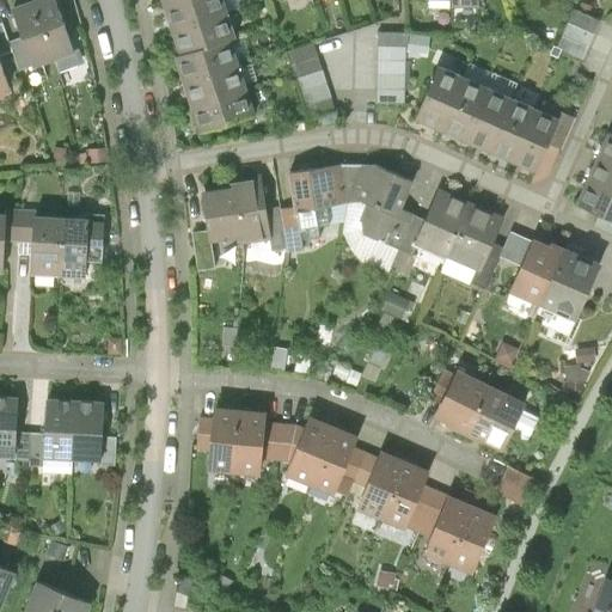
[(53,0),(44,0),(32,5),(53,60),(73,53),(53,0)]
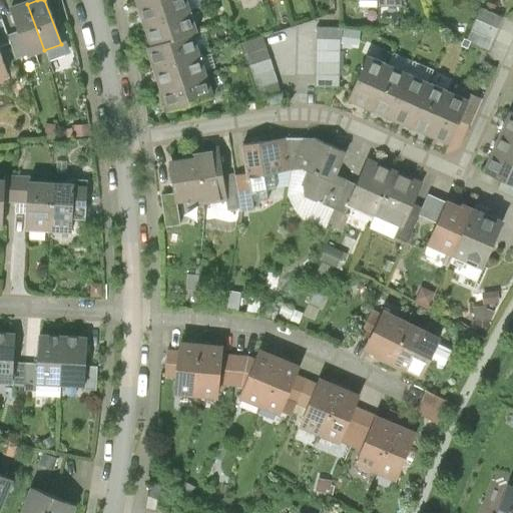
[(189,11),(184,0),(152,0),(137,5),(144,26),(189,11)]
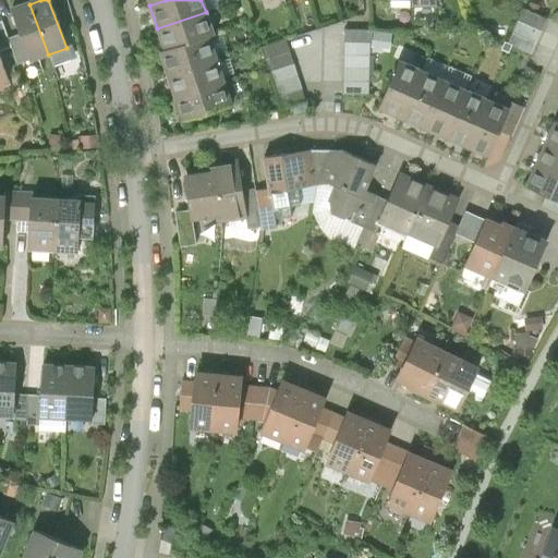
[(29,61),(48,55),(29,4),(12,11),(21,36),(29,61)]
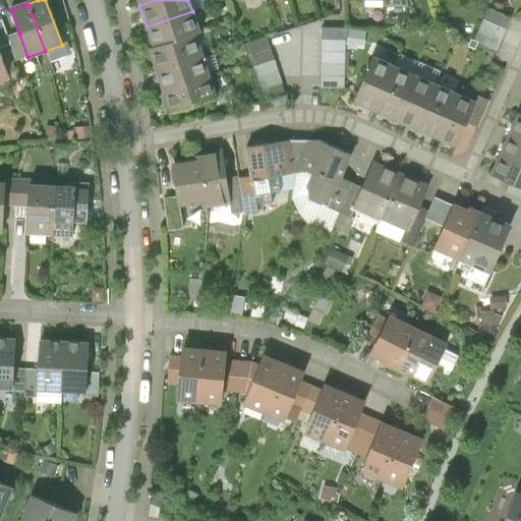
[(486,10),(472,43),(495,52),(509,19),(486,10)]
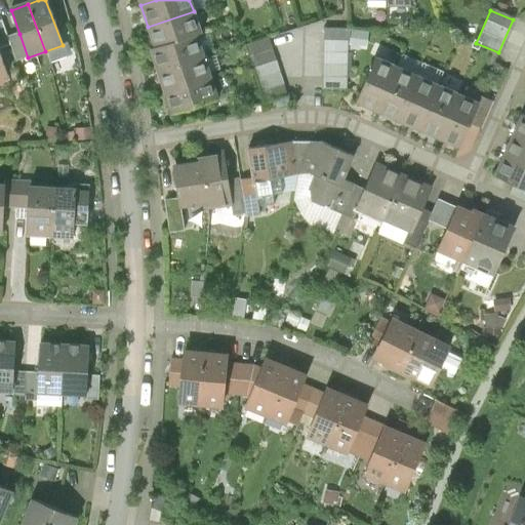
[(201,33),(194,11),(148,27),(155,48),(195,35),(201,33)]
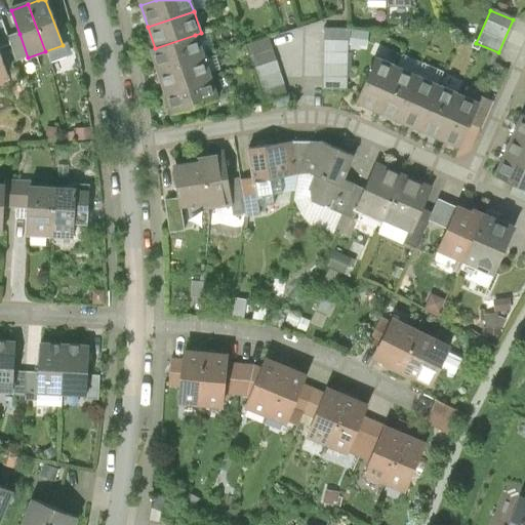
[(0,49),(11,46),(8,38),(2,22),(0,22),(0,49)]
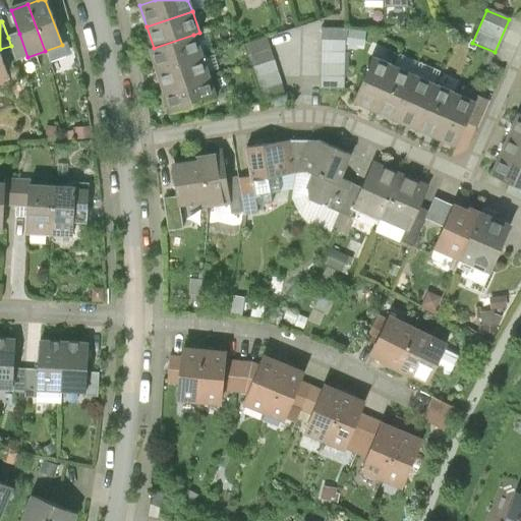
[(321,30),(320,90),(343,91),(344,30),(321,30)]
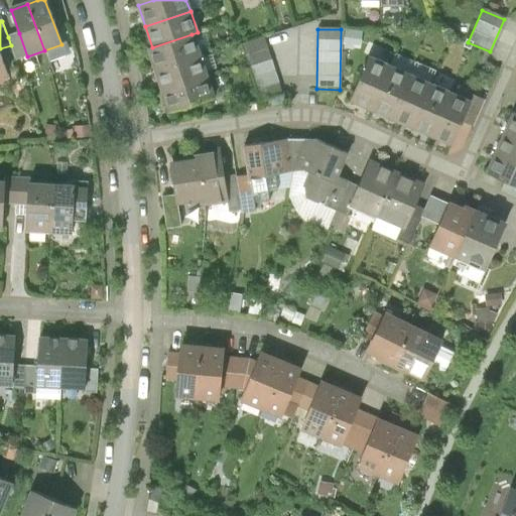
[(19,33),(8,37),(11,45),(17,60),(27,56),(19,33)]
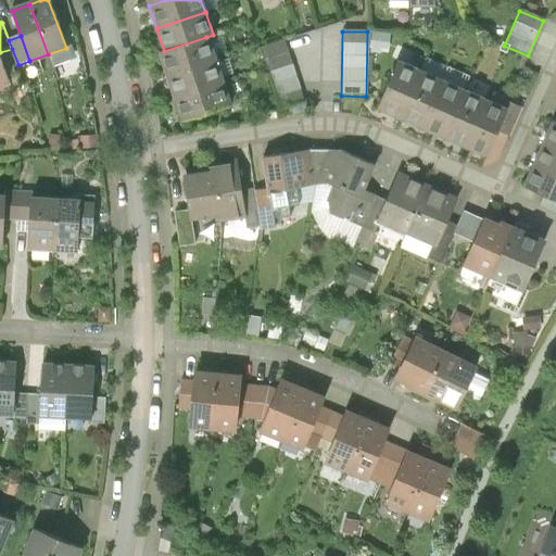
[(370,36),(369,51),(379,52),(379,47),(383,47),(384,37),(370,36)]
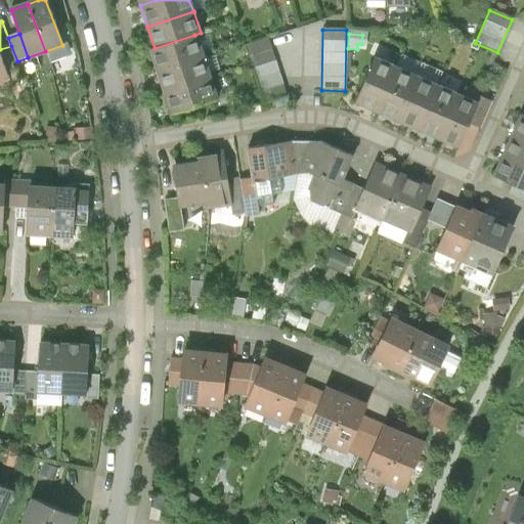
[(149,50),(157,71),(202,56),(194,35),(155,48),(149,50)]
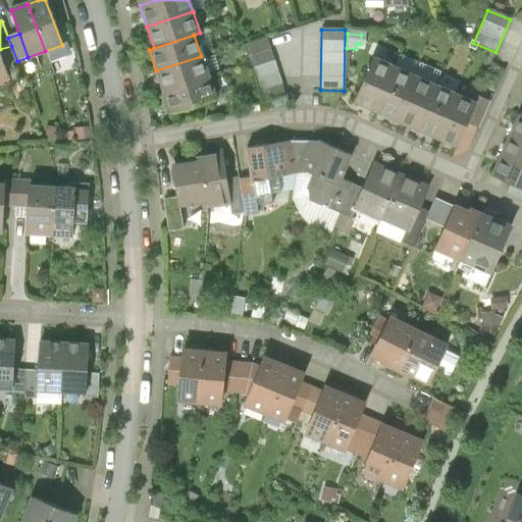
[(283,95),(266,39),(244,46),(261,102),(283,95)]
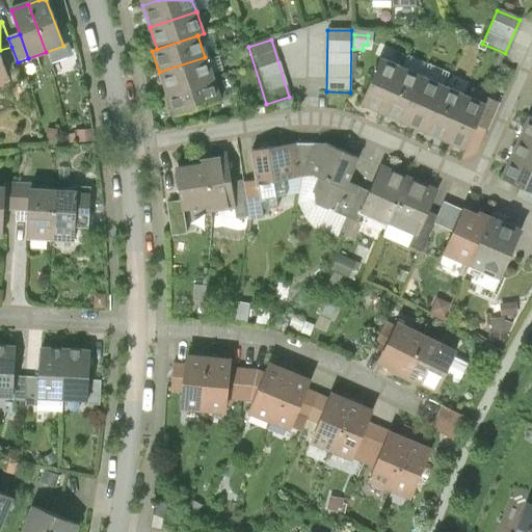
[(69,44),(63,46),(46,52),(51,65),(74,57),(69,44)]
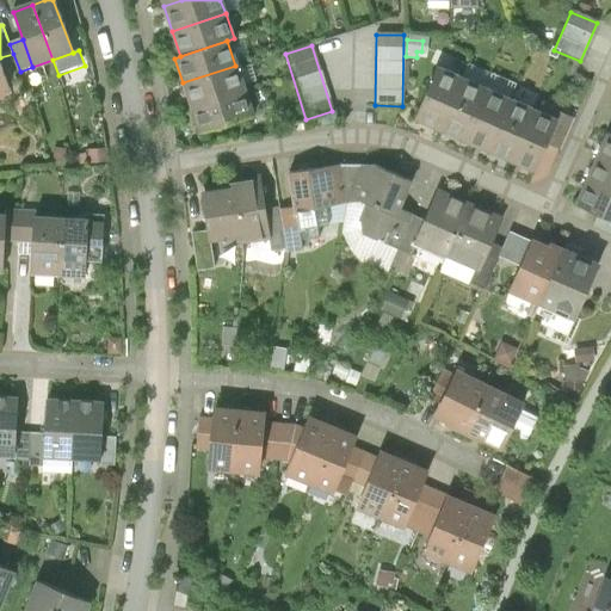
[(0,99),(7,97),(6,93),(11,92),(0,62),(0,99)]
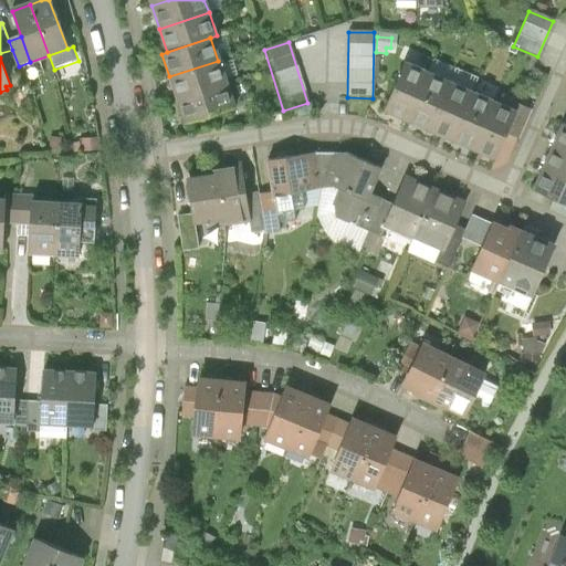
[(226,83),(218,61),(169,76),(177,100),(226,83)]
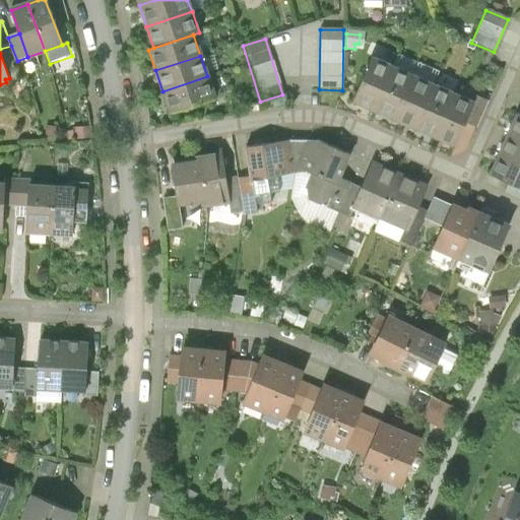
[(353,101),(374,110),(393,67),(372,58),(353,101)]
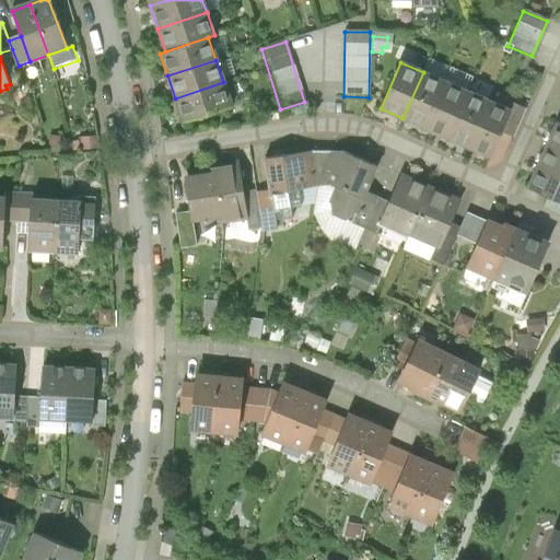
[(403,118),(426,128),(445,81),(423,72),(403,118)]
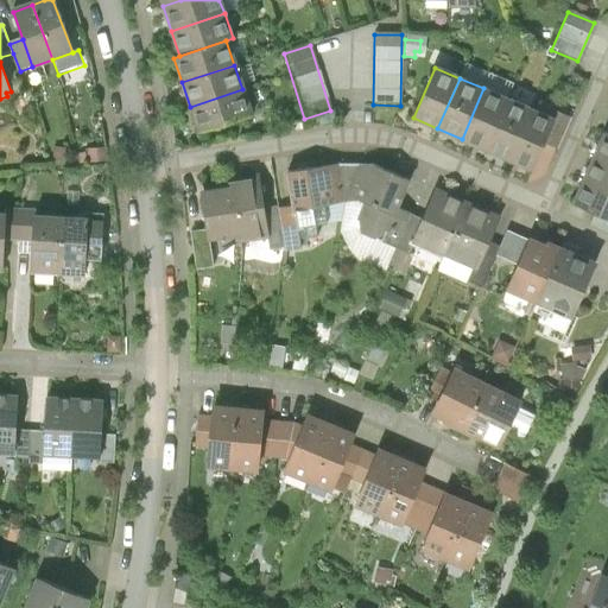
[(462,139),(486,149),(507,99),(483,88),(462,139)]
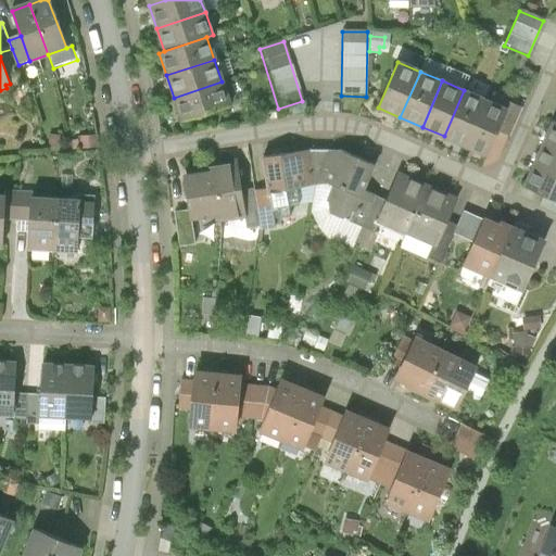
[(228,104),(222,81),(174,98),(180,119),(228,104)]
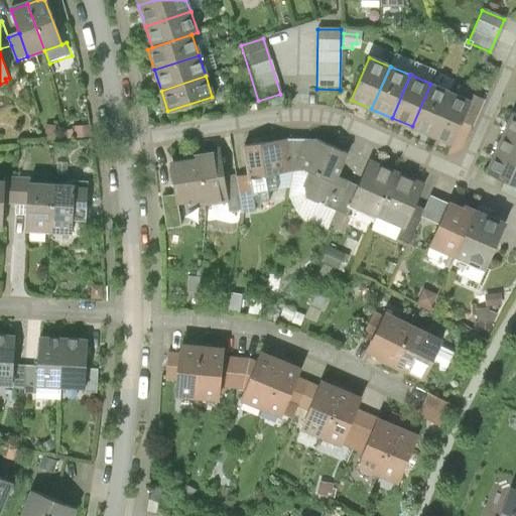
[(412,126),(432,135),(450,93),(430,84),(412,126)]
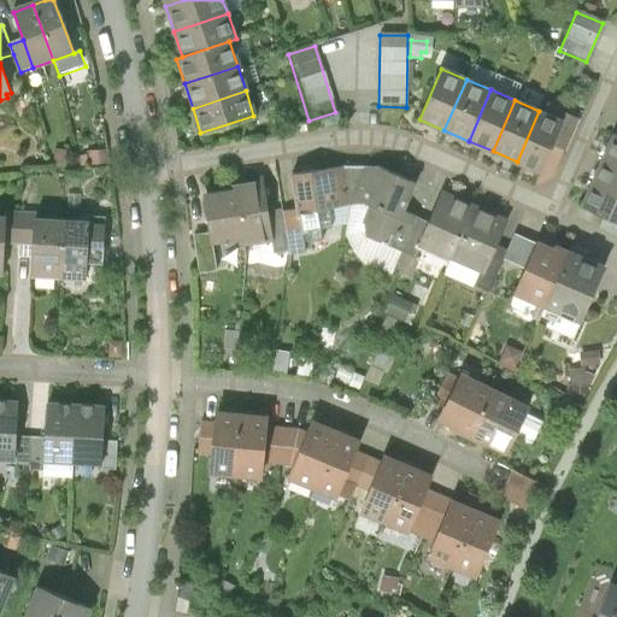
[(563,121),(539,111),(517,162),(541,172),(552,146),(563,121)]
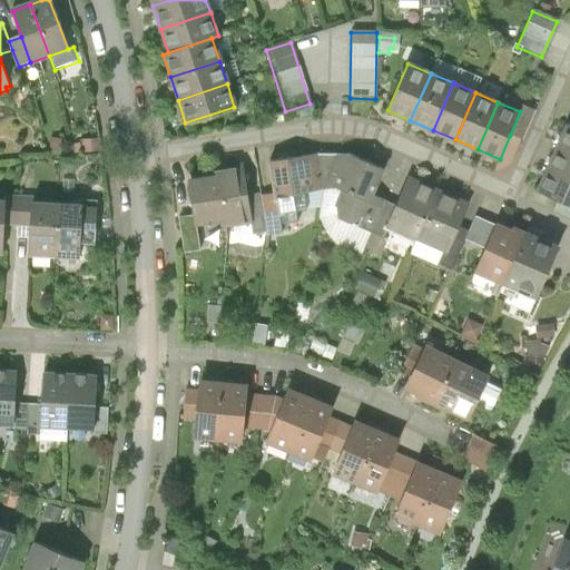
[(522,106),(520,111),(510,135),(522,140),(534,110),(522,106)]
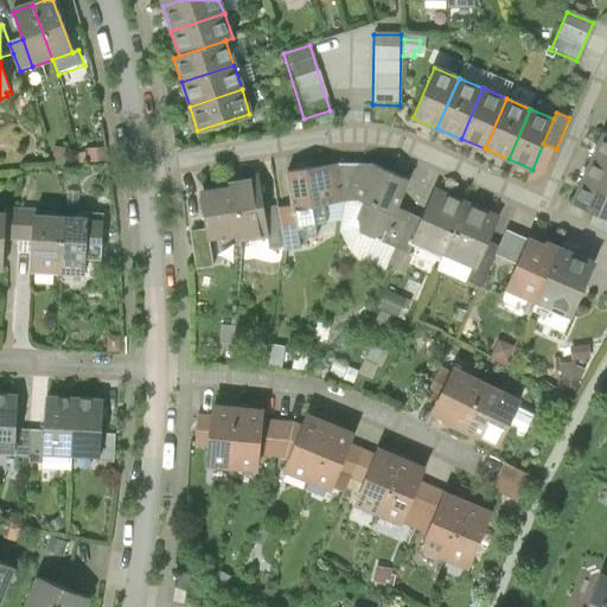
[(606,133),(605,132),(594,155),(606,161),(606,133)]
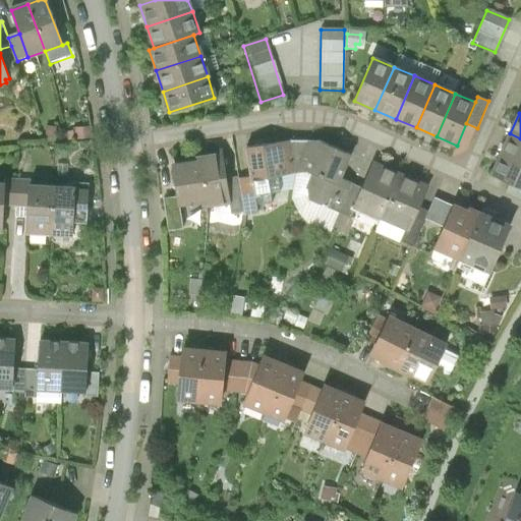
[(56,139),(57,128),(48,127),(47,138),(56,139)]
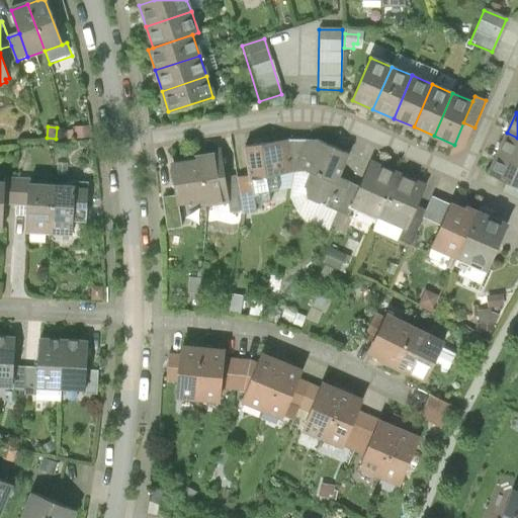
[(91,139),(90,127),(74,128),(75,140),(91,139)]
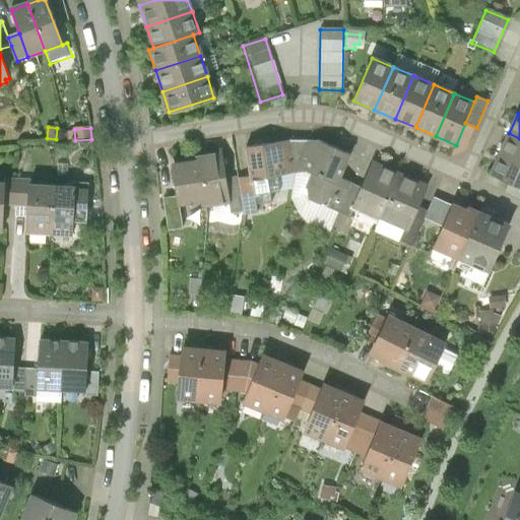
[(519,138),(509,133),(500,153),(519,163),(519,138)]
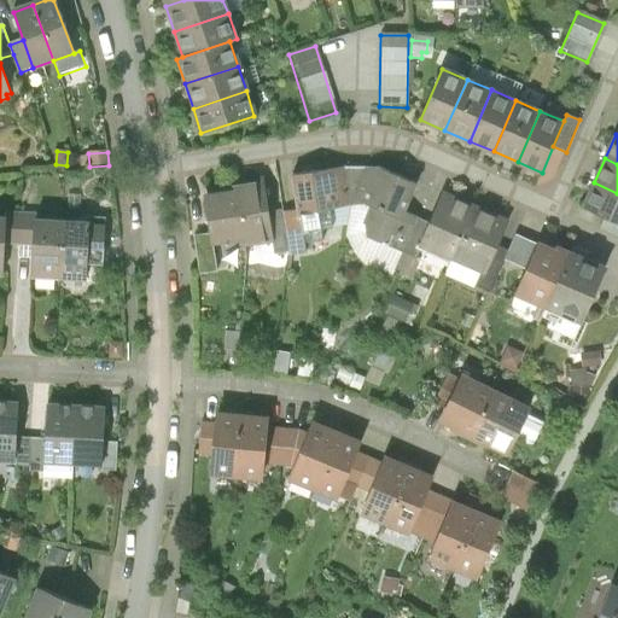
[(293,174),(299,211),(299,214),(345,207),(339,167),(293,174)]
